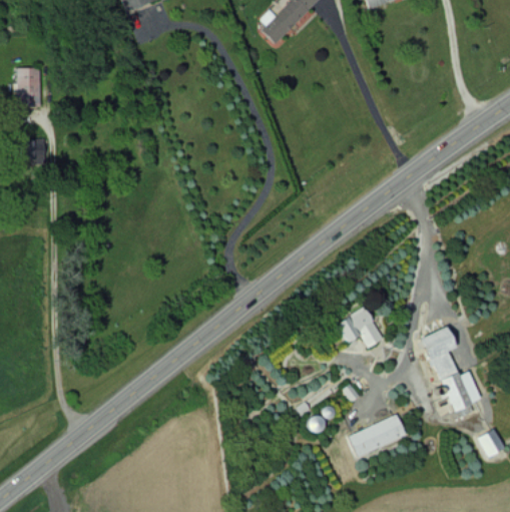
[(120,0),(124,11),(158,0),(120,0)]
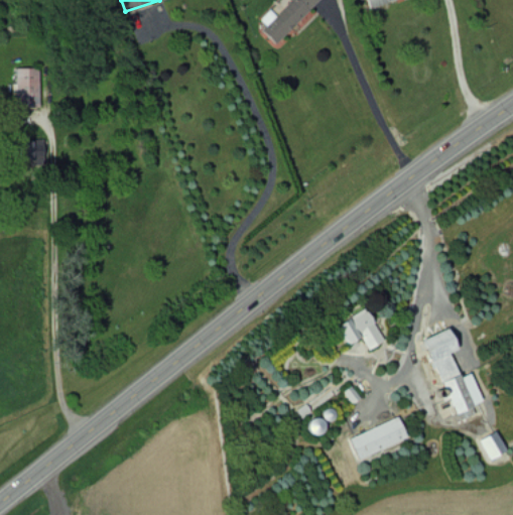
[(291,0),(263,30),(278,44),(319,0),(291,0)]
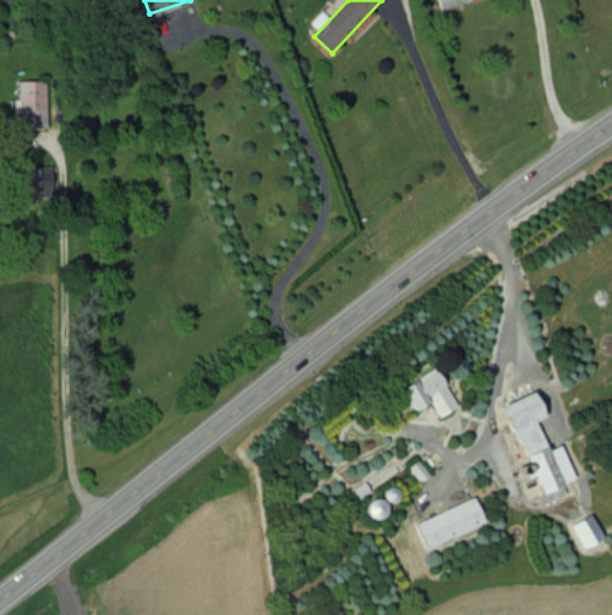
[(48,81),(22,81),(22,129),(48,129),(48,81)]
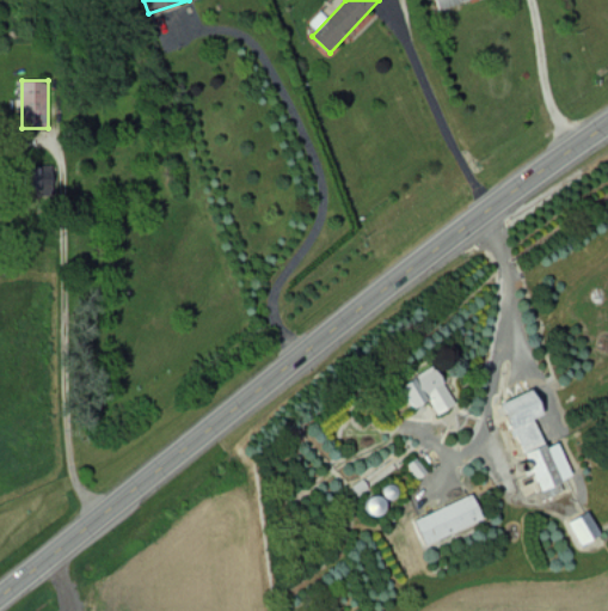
[(32,166),(32,194),(55,194),(55,166),(32,166)]
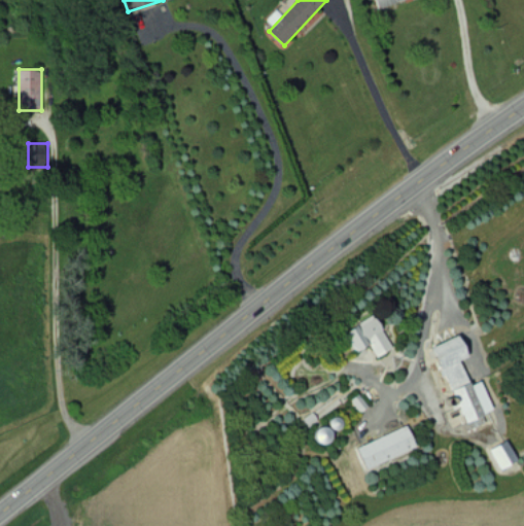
[(370,344),(378,357),(394,348),(375,315),(347,331),(359,351),(370,344)]
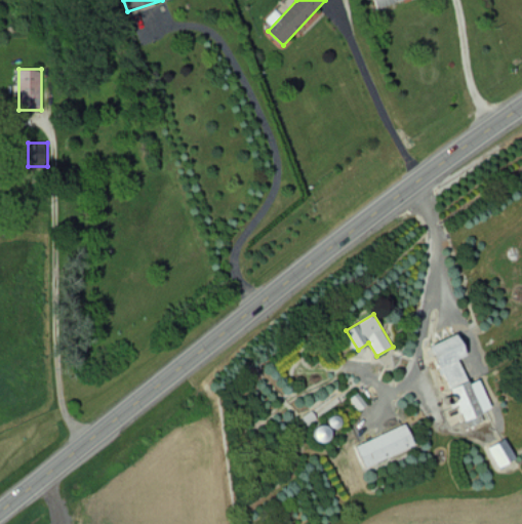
[(460,359),(466,357),(457,335),(433,346),(463,422),(482,414),(460,359)]
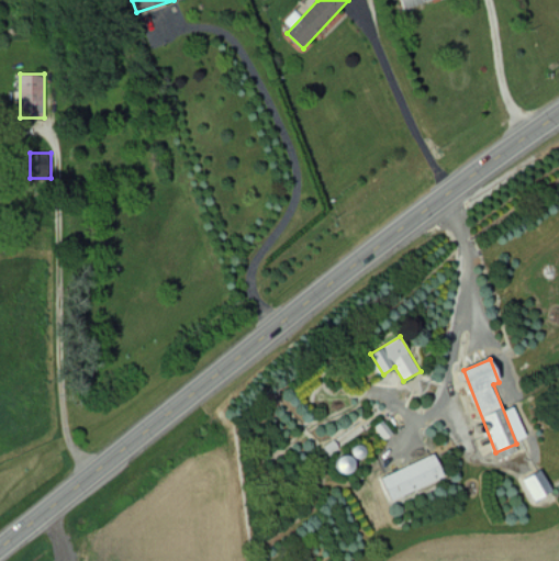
[(391,501),(445,478),(435,455),(381,478),(391,501)]
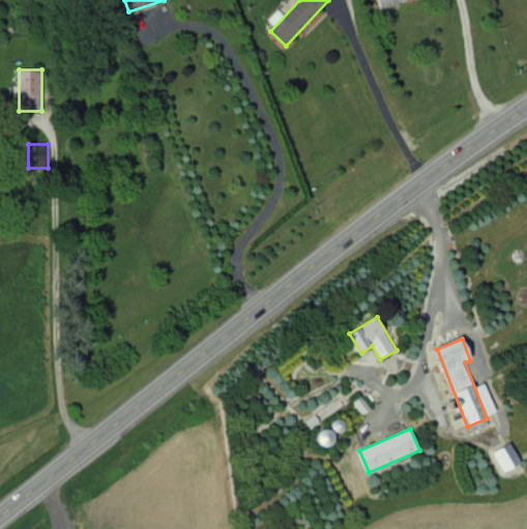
[(521,463),(508,444),(494,453),(506,472),(521,463)]
